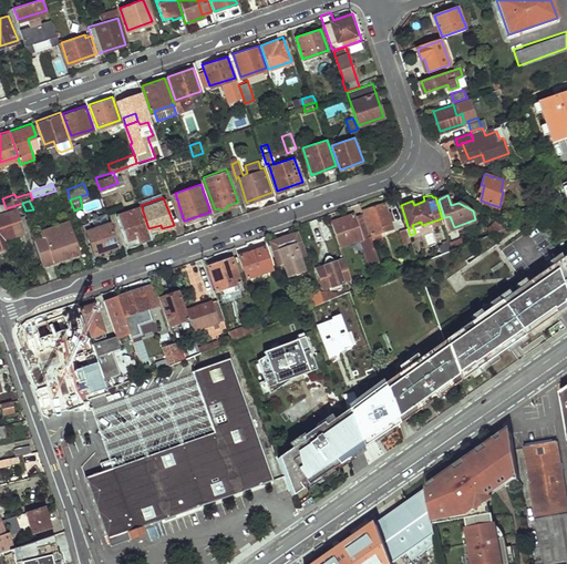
[(363,209),(372,234),(371,234),(374,244),(379,242),(378,232),(393,226),(384,202),(363,209)]
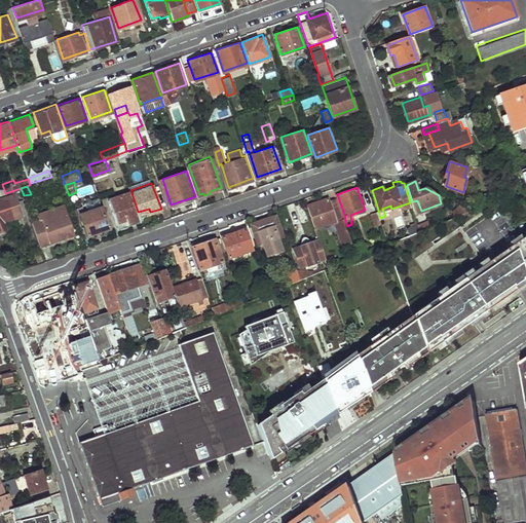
[(107,197),(117,226),(140,218),(138,212),(130,190),(129,189),(107,197)]
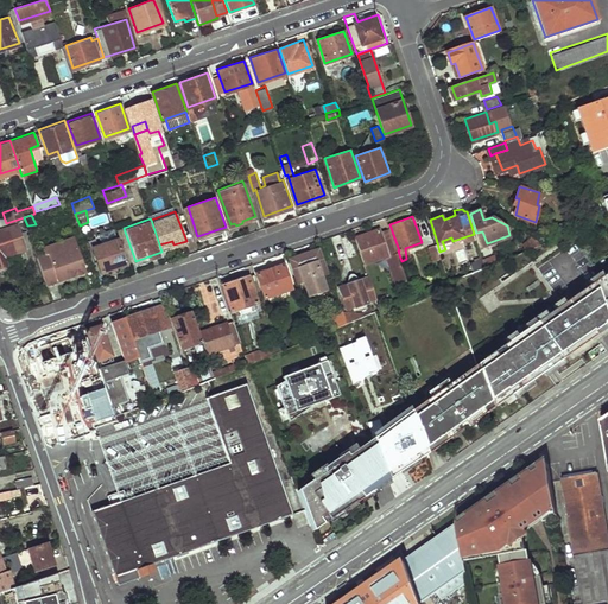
[(0,264),(7,262),(4,252),(32,241),(27,227),(17,231),(13,222),(0,227),(0,264)]
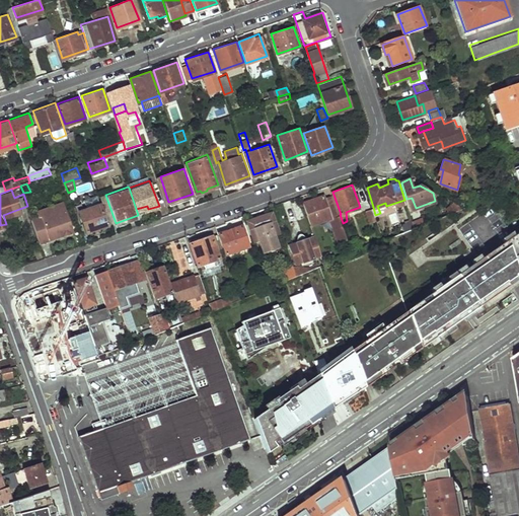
[(480,190),(473,193),(476,198),(483,194),(480,190)]
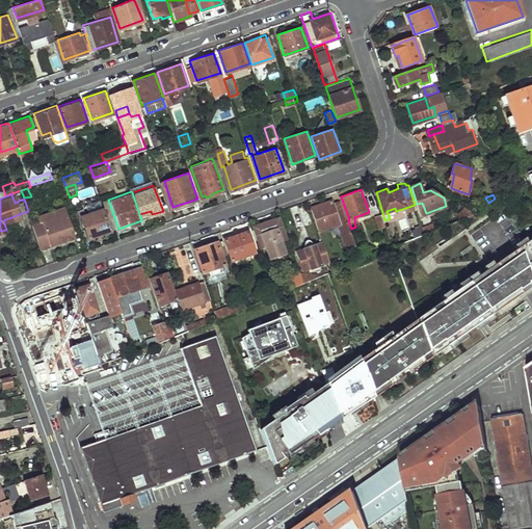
[(109,230),(99,197),(84,202),(88,212),(80,214),(88,236),(109,230)]
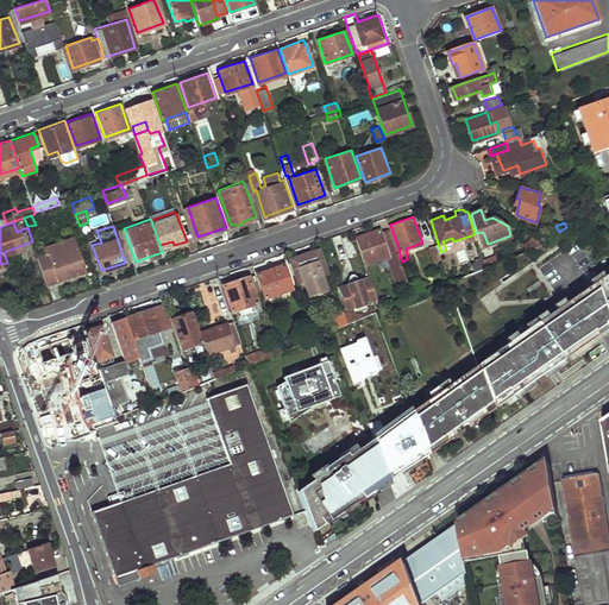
[(380,228),(356,235),(366,264),(388,256),(397,284),(408,279),(402,262),(399,251),(390,227),(381,231),(380,228)]
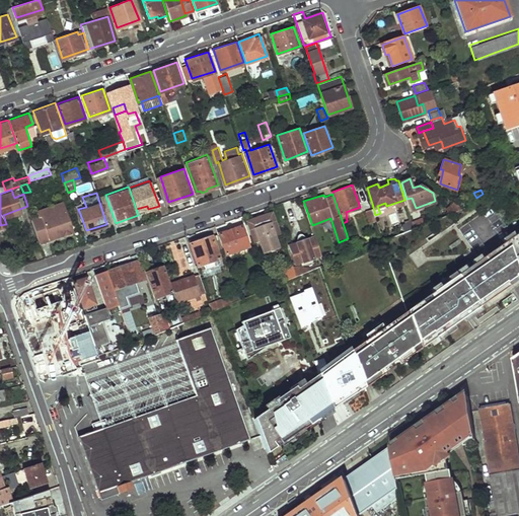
[(73,230),(64,205),(31,216),(40,241),(73,230)]
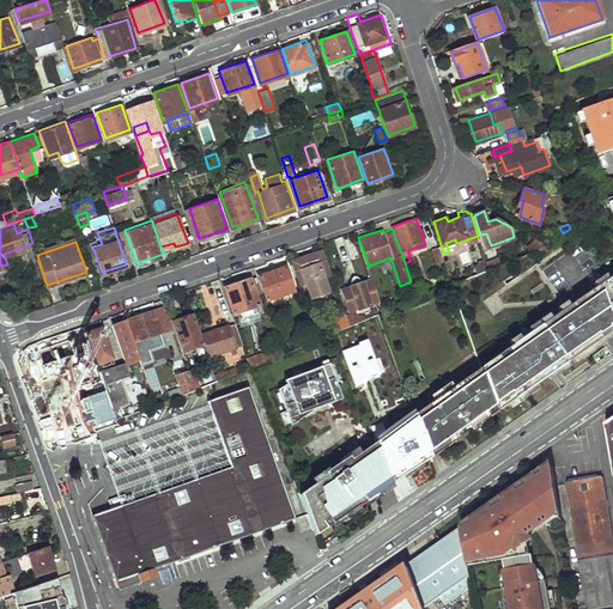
[(434,247),(437,261),(444,259),(443,254),(441,244),(434,247)]
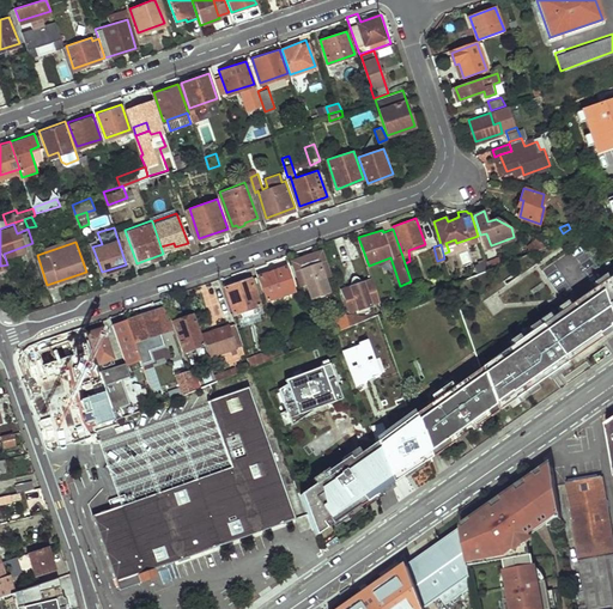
[(523,254),(521,247),(486,260),(487,263),(490,269),(523,254)]
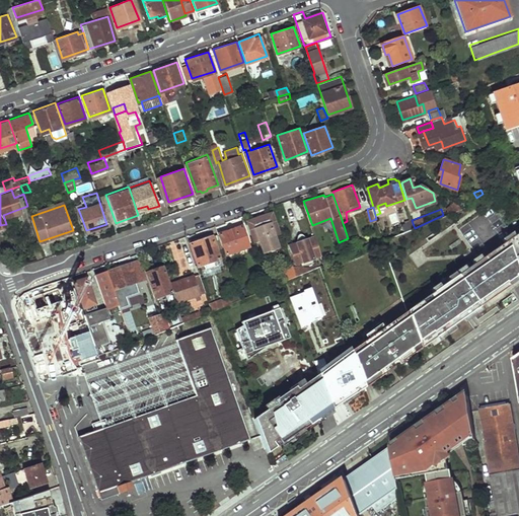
[(486,211),(460,223),(471,248),(498,236),(486,211)]
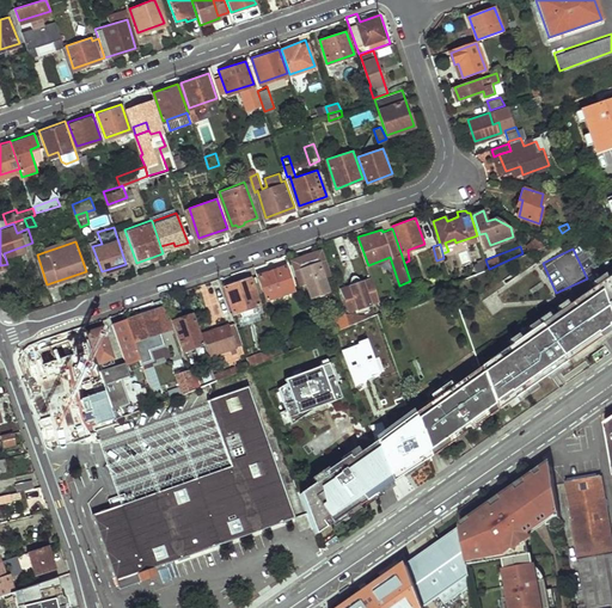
[(319,251),(293,260),(301,284),(306,283),(314,302),(334,296),(326,276),(328,275),(319,251)]
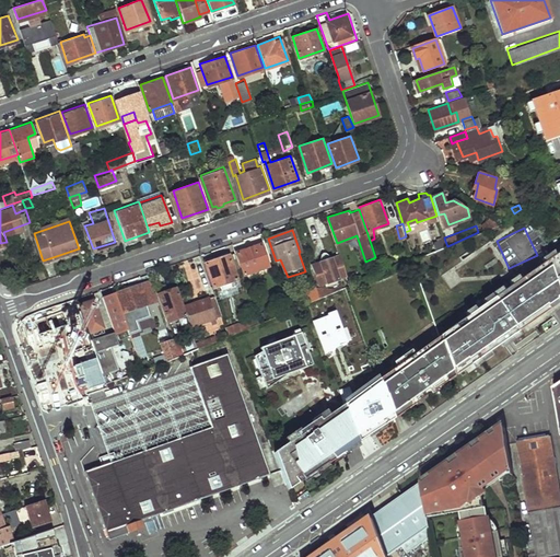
[(412,253),(415,258),(447,246),(445,241),(412,253)]
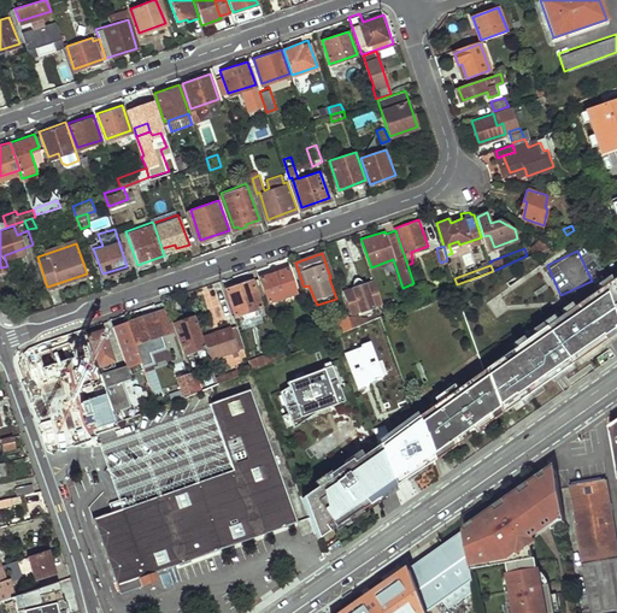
[(287,267),(262,277),(270,300),(297,290),(287,267)]
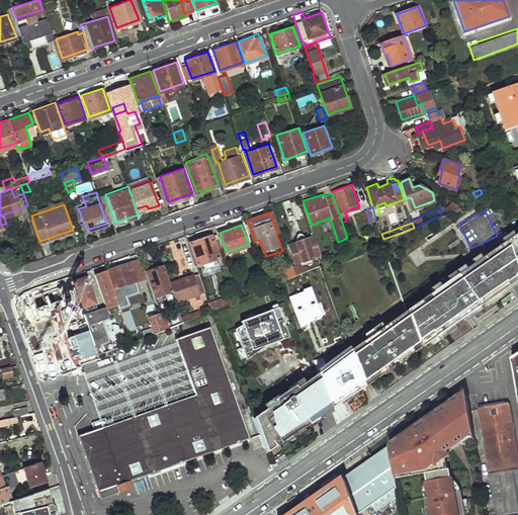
[(289,244),(297,262),(321,253),(315,235),(307,237),(306,235),(303,233),(297,235),(296,239),(296,241),(289,244)]
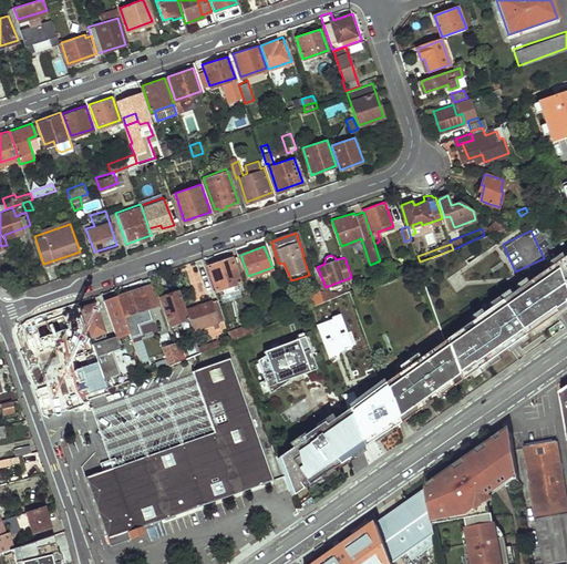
[(232,257),(208,266),(217,288),(225,287),(227,291),(235,288),(235,284),(241,280),(232,257)]
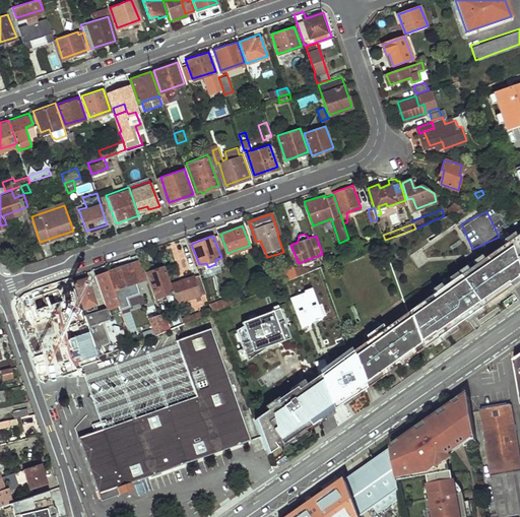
[(508,288),(519,279),(519,250),(516,240),(515,236),(414,307),(417,310),(410,315),(420,345),(421,348),(423,349),(437,338),(454,326),(465,318),(480,308),(492,300),(508,288)]
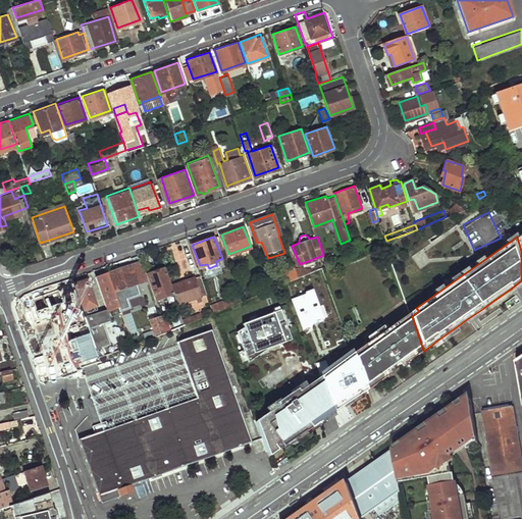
[(174,244),(178,259),(187,257),(184,242),(174,244)]
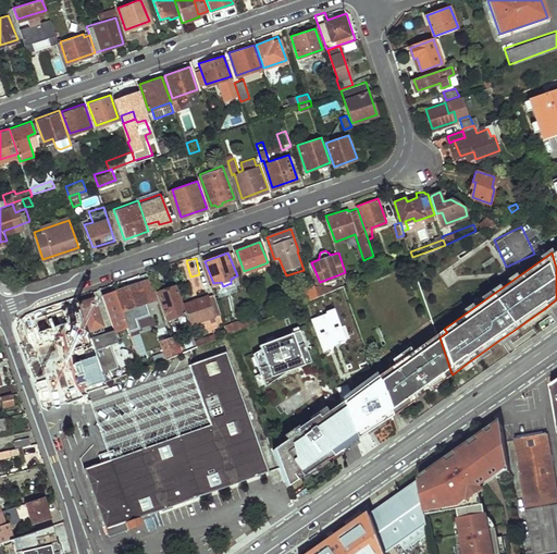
[(148,279),(116,290),(126,315),(130,314),(128,308),(156,298),(148,279)]
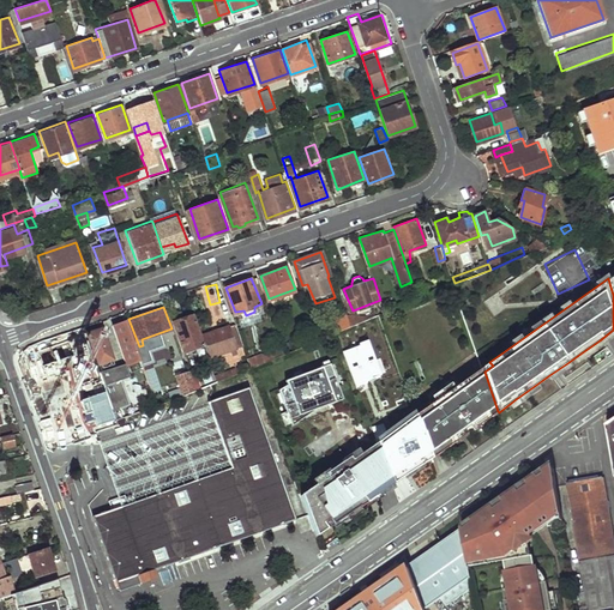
[(333,314),(338,328),(351,324),(348,314),(347,309),(333,314)]
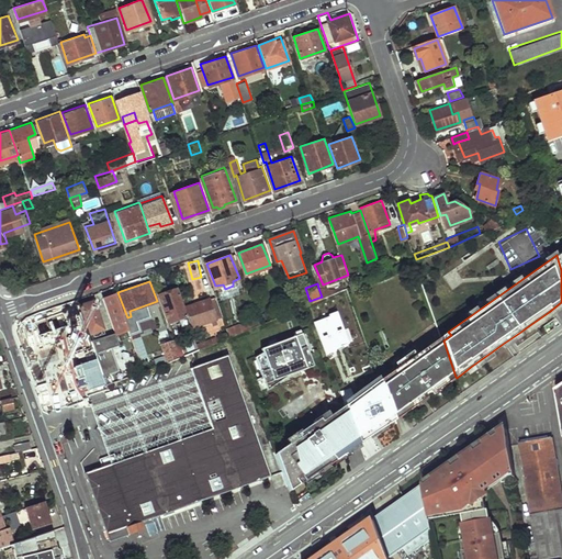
[(343,286),(334,289),(318,288),(322,297),(323,299),(345,289),(343,286)]
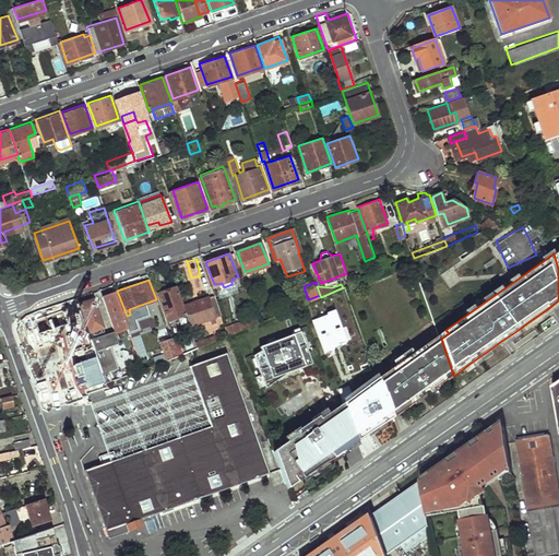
[(176,287),(158,294),(167,320),(186,314),(176,287)]
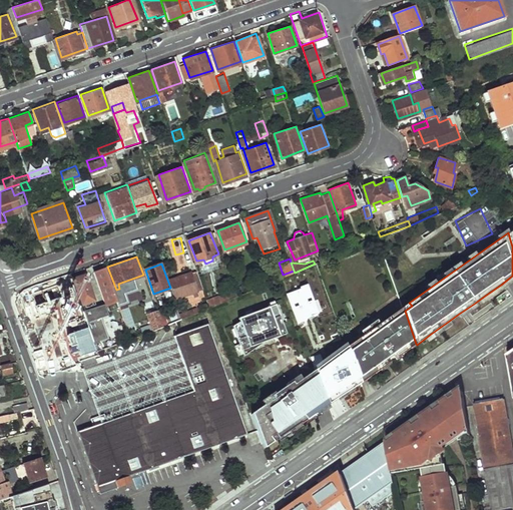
[(104,268),(95,272),(104,296),(114,292),(104,268)]
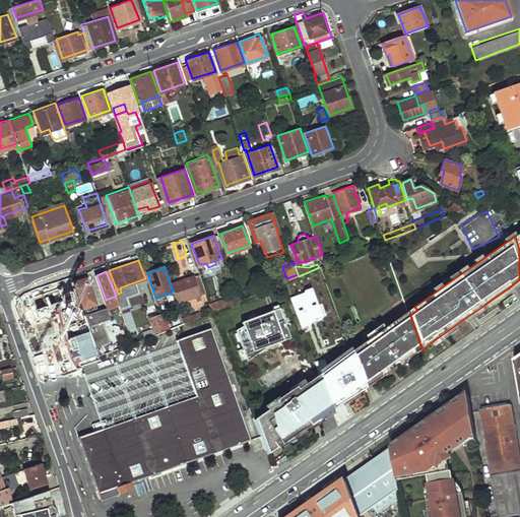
[(200,273),(172,283),(178,303),(206,292),(200,273)]
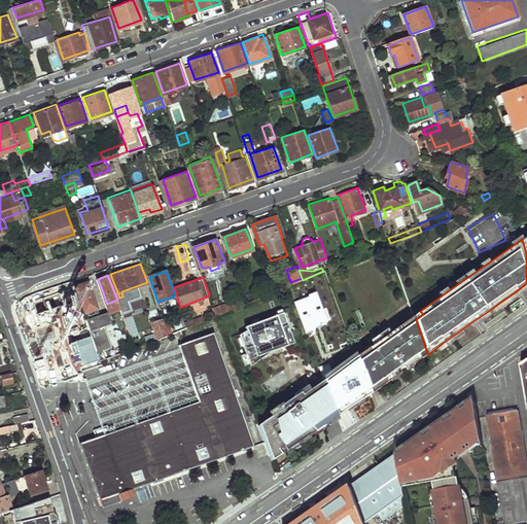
[(88,282),(76,286),(85,312),(97,308),(88,282)]
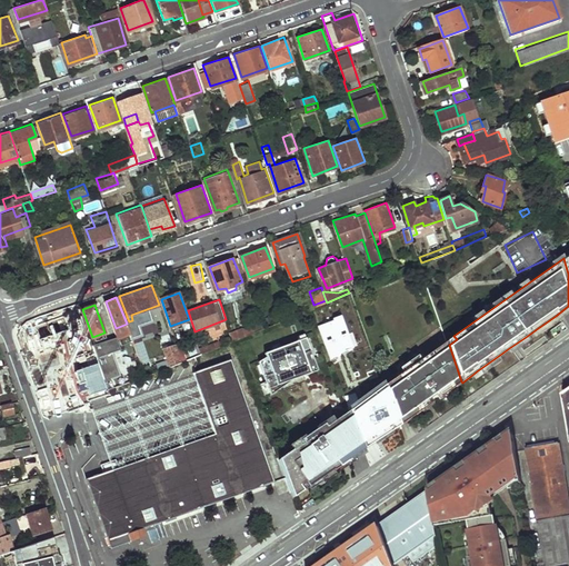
[(319,324),(331,357),(370,343),(358,310),(319,324)]
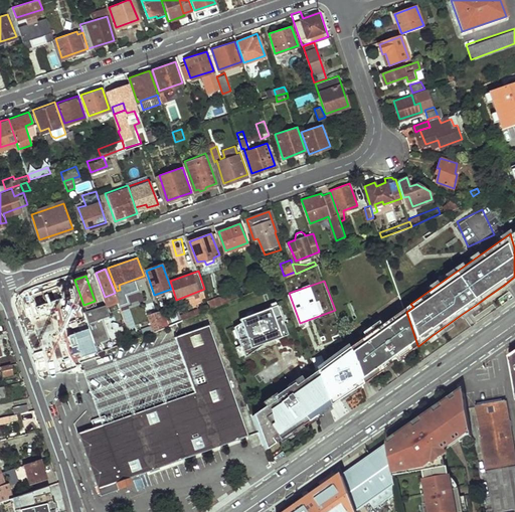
[(503,286),(487,297),(490,301),(505,290),(503,286)]
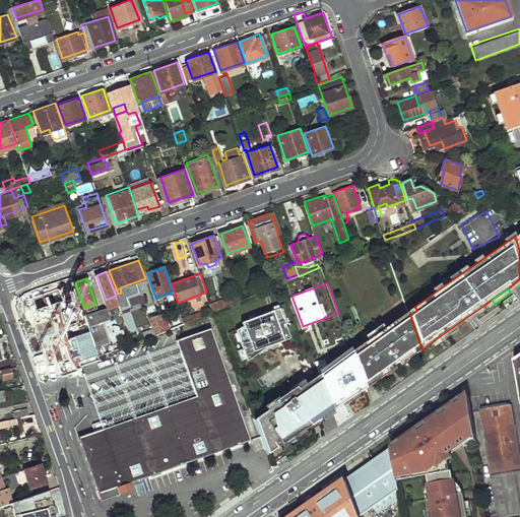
[(213,310),(215,310),(229,305),(228,299),(221,301),(219,300),(210,302),(213,310)]
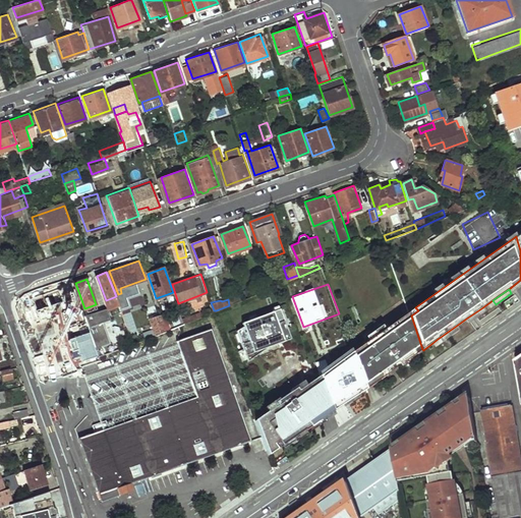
[(95,304),(84,308),(91,327),(102,324),(95,304)]
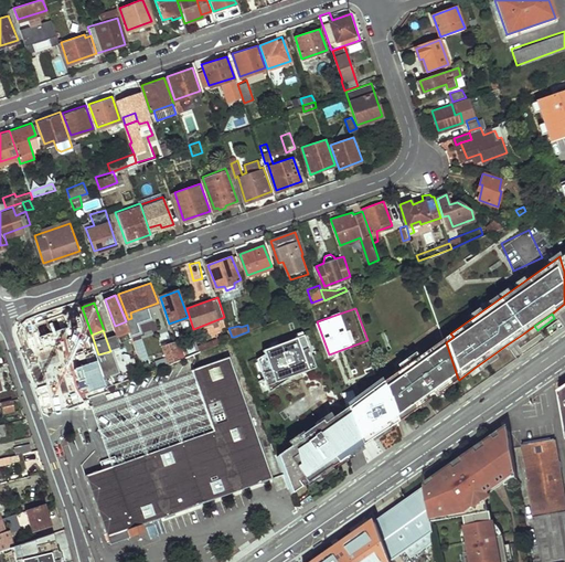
[(318,366),(316,359),(306,332),(295,337),(265,348),(267,351),(259,357),(272,389),(294,373),(318,366)]
